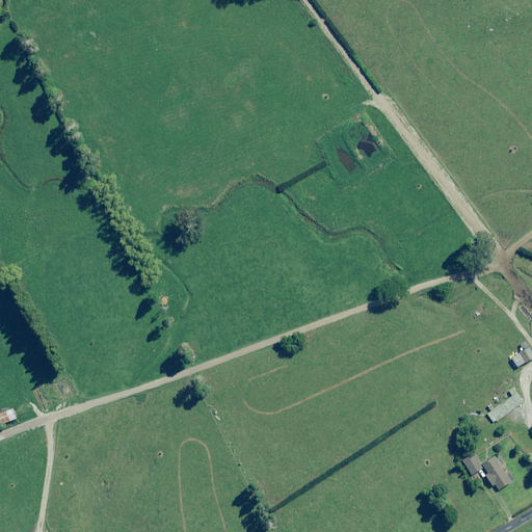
[(531,360),(531,351),(530,349),(512,358),(517,368),(531,360)]
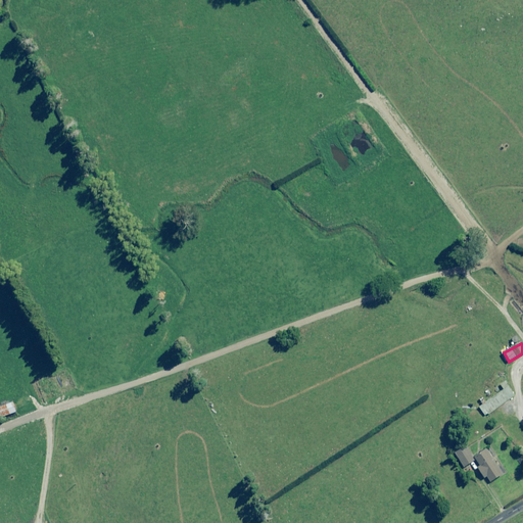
[(479,400),(482,406),(479,408),(486,417),(515,396),(506,382),(501,385),(505,390),(487,402),(483,397),(479,400)]
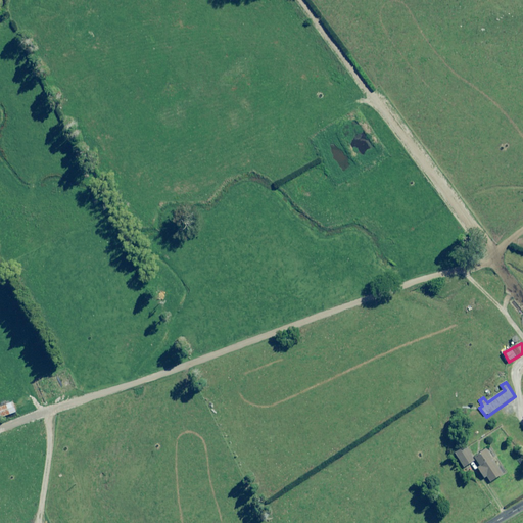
[(17,413),(13,403),(0,408),(0,413),(2,418),(17,413)]
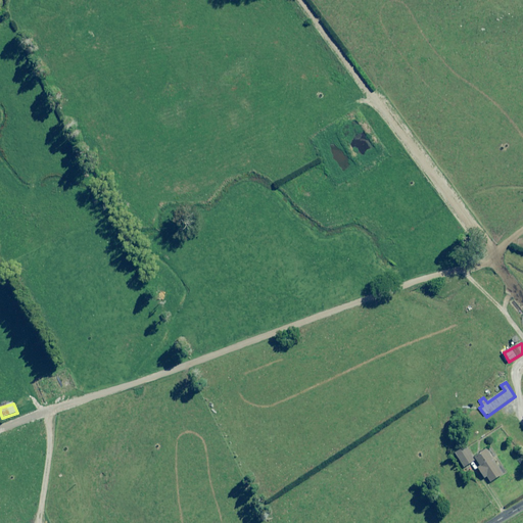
[(475,461),(466,446),(456,454),(464,468),(475,461)]
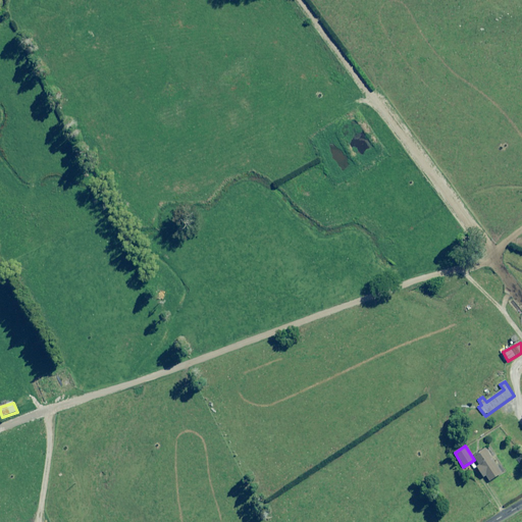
[(503,473),(487,449),(474,457),(479,465),(477,467),(484,477),(486,475),(490,481),(503,473)]
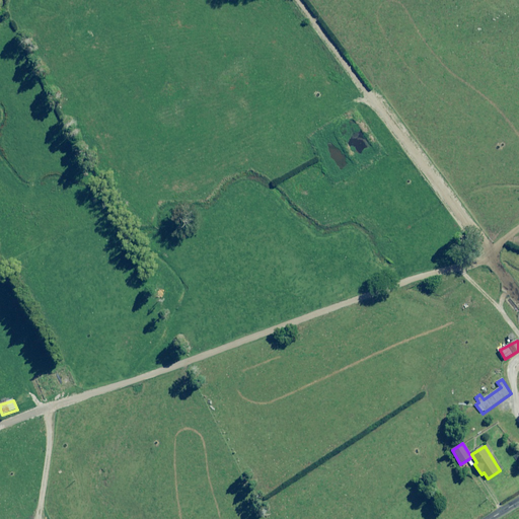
All buildings are outlined.
